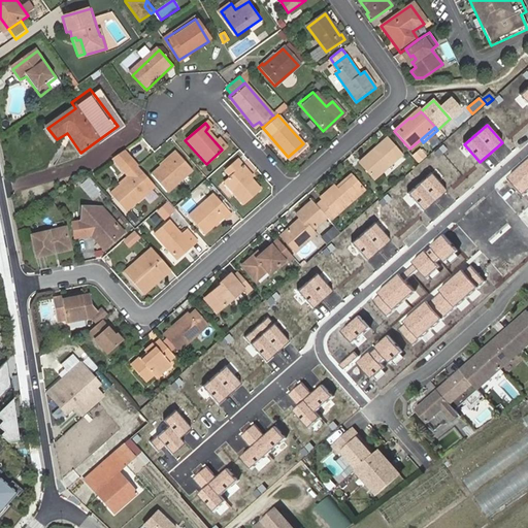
[(397,154),(385,138),(357,162),(369,177),(397,154)]
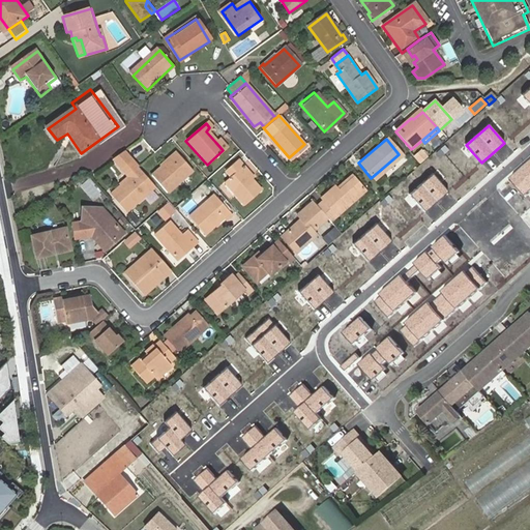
[(218,140),(215,142),(223,150),(226,147),(218,140)]
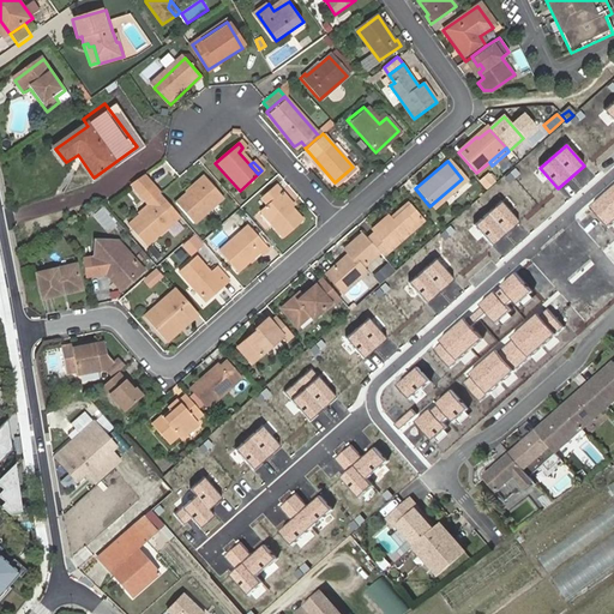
[(487,190),(498,181),(491,173),(481,181),(487,190)]
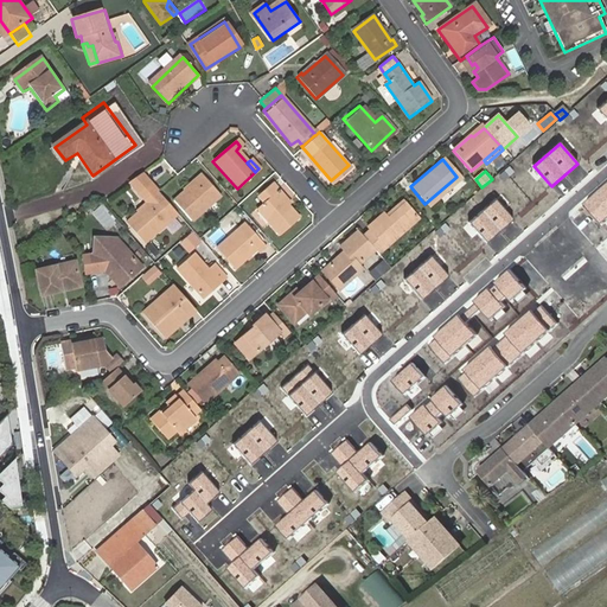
[(136,191),(149,180),(142,172),(129,180),(136,191)]
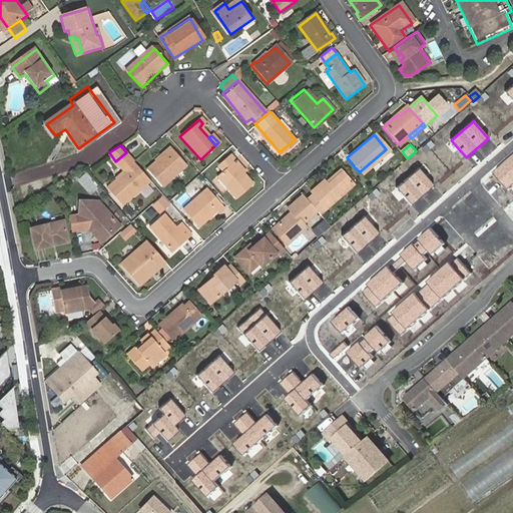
[(180,166),(165,149),(161,153),(161,154),(144,169),(159,186),(180,166)]
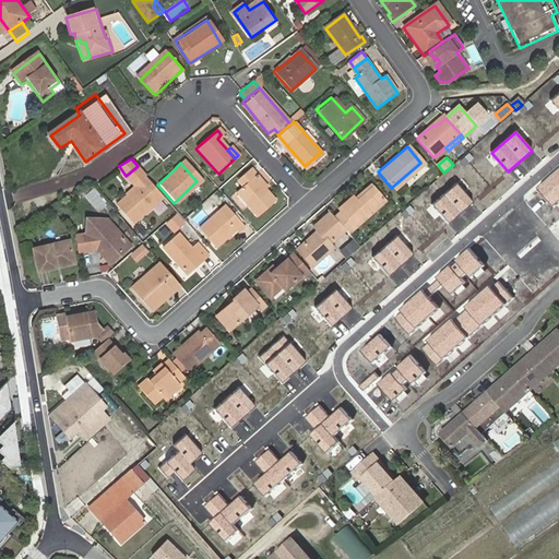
[(164,197),(145,176),(138,166),(126,176),(134,186),(142,179),(159,201),(164,197)]
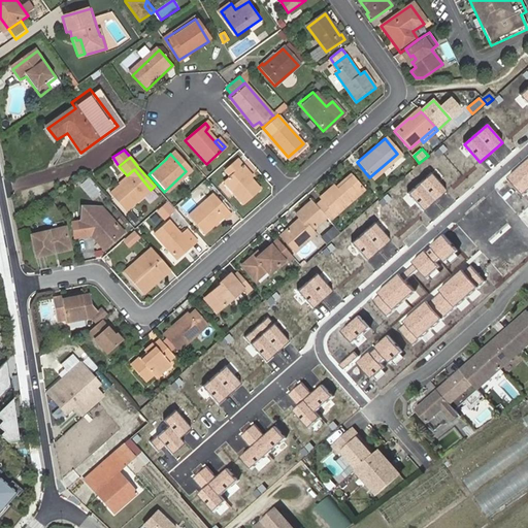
[(240,165),(244,162),(239,157),(225,170),(229,175),(223,182),(242,204),(260,188),(248,172),(240,165)]
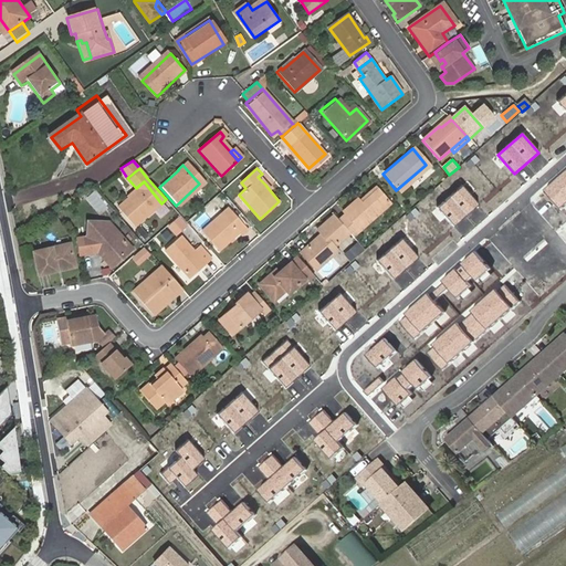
[(565,206),(565,173),(546,191),(563,209),(565,206)]
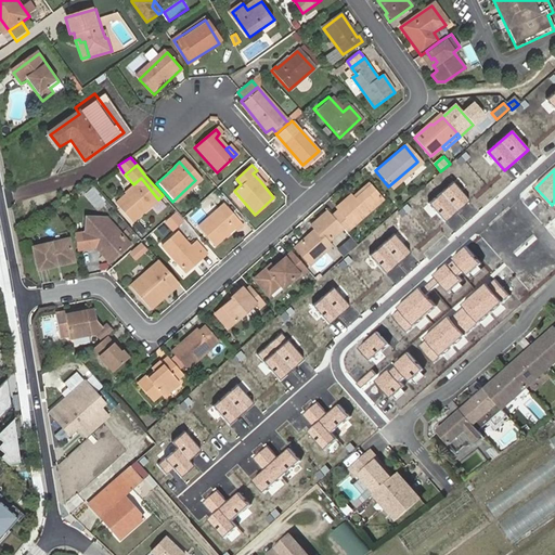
[(263,178),(257,170),(253,173),(260,181),(263,178)]
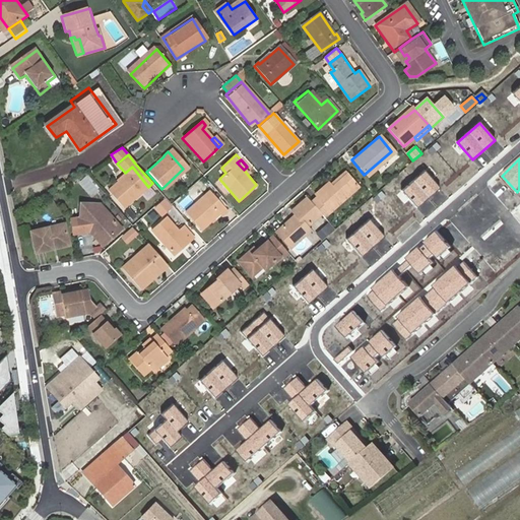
[(148,187),(132,167),(125,173),(126,174),(111,188),(126,206),(148,187)]
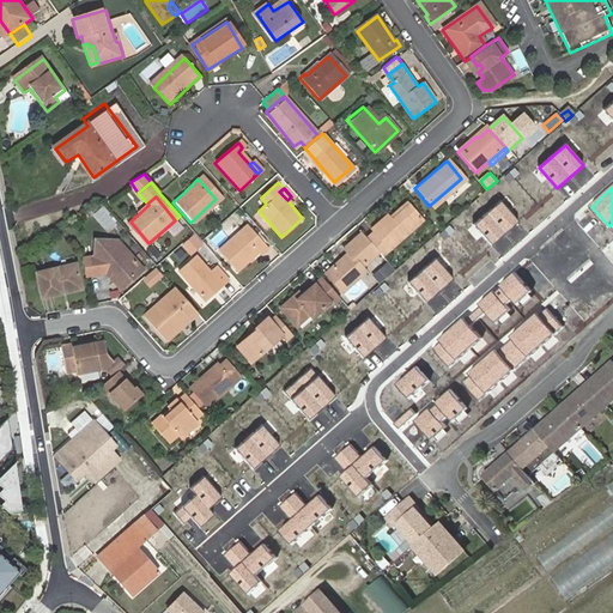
[(377,249),(381,255),(420,219),(405,202),(389,217),(386,214),(371,228),(374,230),(365,237),(377,249)]
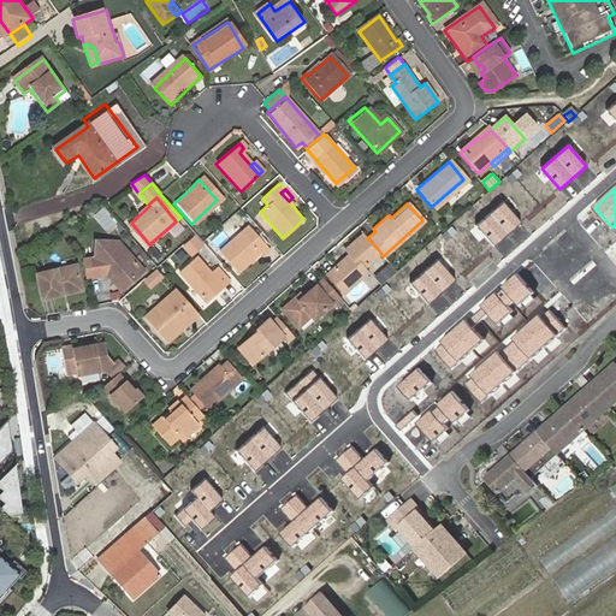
[(522,224),(504,203),(478,226),(496,247),(522,224)]
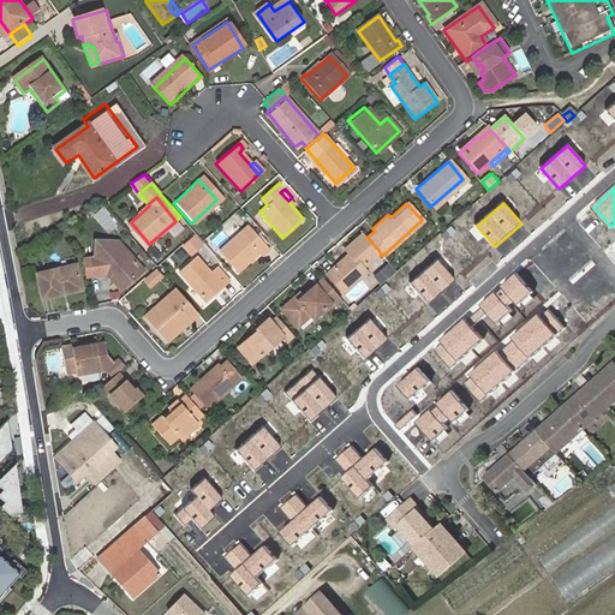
[(266,248),(248,228),(221,251),(238,270),(258,252),(261,254),(266,248)]
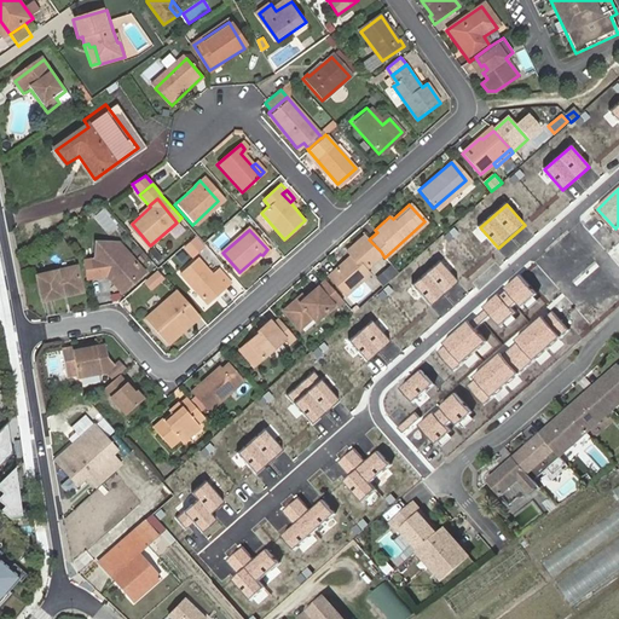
[(369,239),(364,233),(347,249),(348,252),(334,265),(337,270),(331,275),(343,288),(362,273),(364,271),(362,267),(381,252),(369,239)]
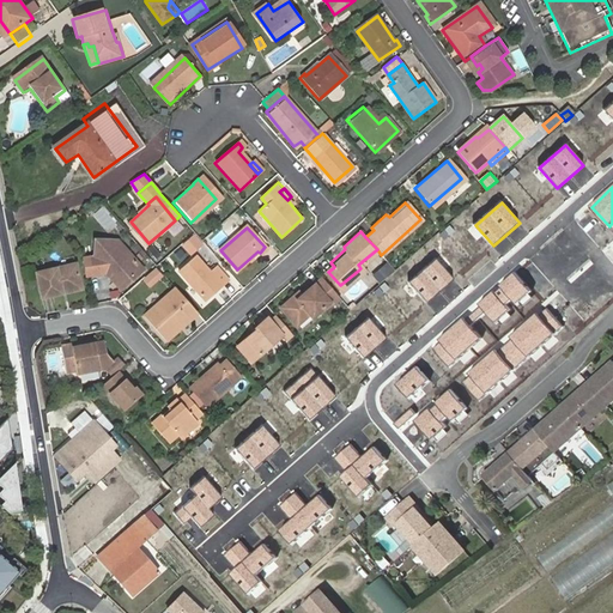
[(188,250),(199,241),(194,234),(182,244),(188,250)]
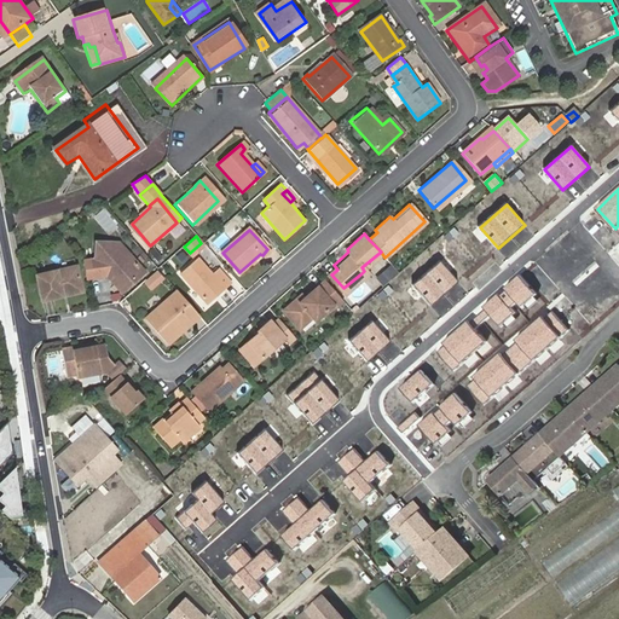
[(88,277),(103,276),(104,268),(111,268),(111,277),(123,291),(145,271),(136,259),(132,262),(114,242),(117,239),(96,241),(94,258),(86,260),(88,277)]
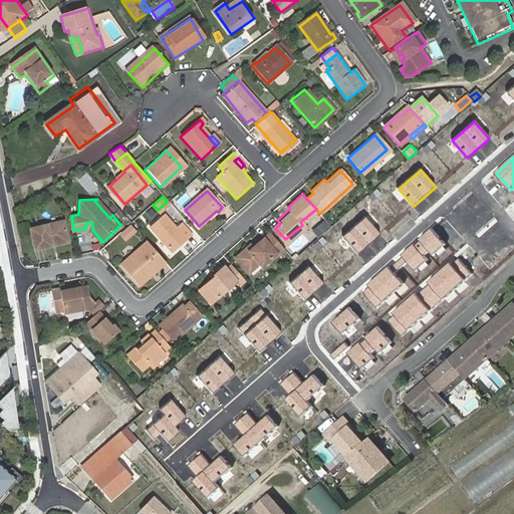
[(112,215),(97,199),(94,201),(109,218),(112,215)]
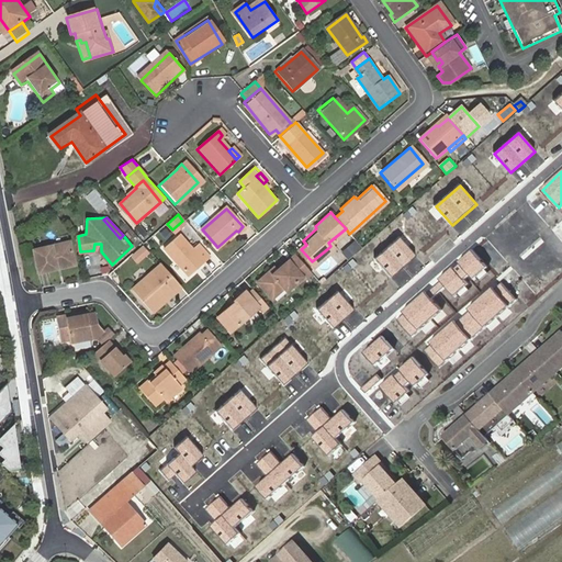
[(197,250),(182,235),(167,248),(190,273),(210,256),(202,246),(197,250)]
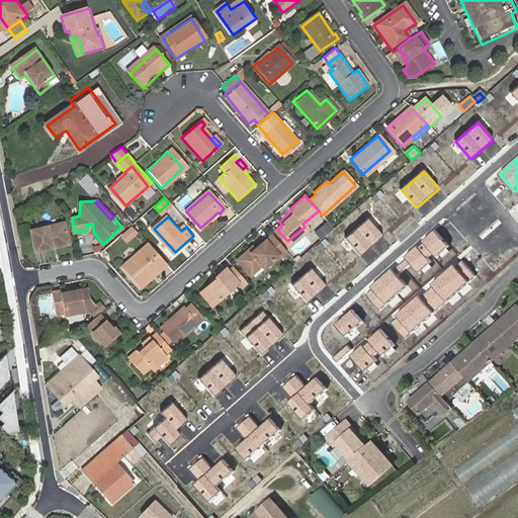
[(382,236),(367,219),(345,238),(360,255),(382,236)]
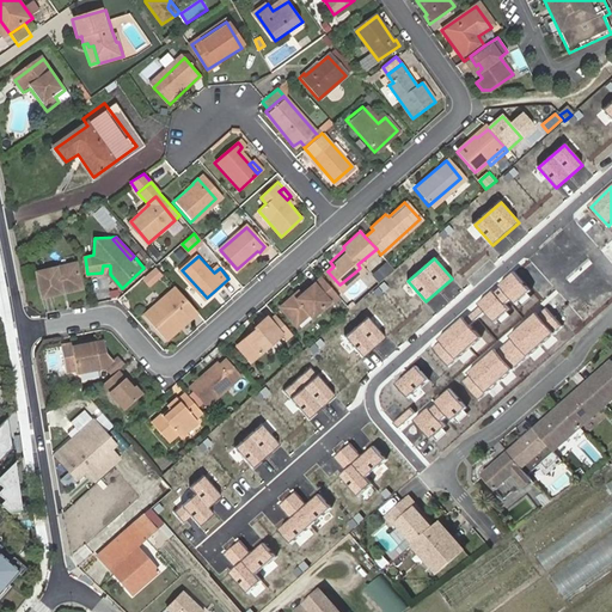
[(77,263),(41,268),(44,293),(80,287),(77,263)]
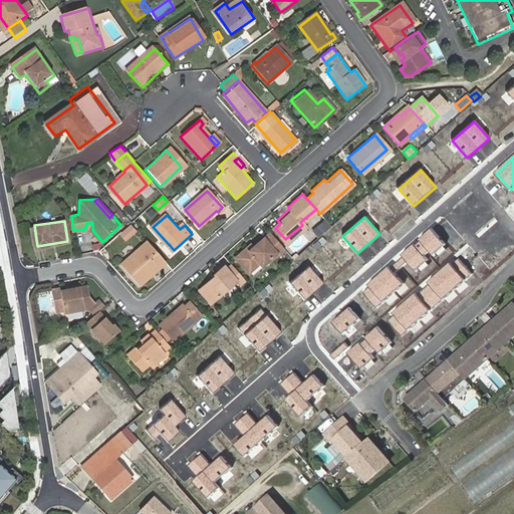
[(136,231),(131,225),(121,233),(126,239),(136,231)]
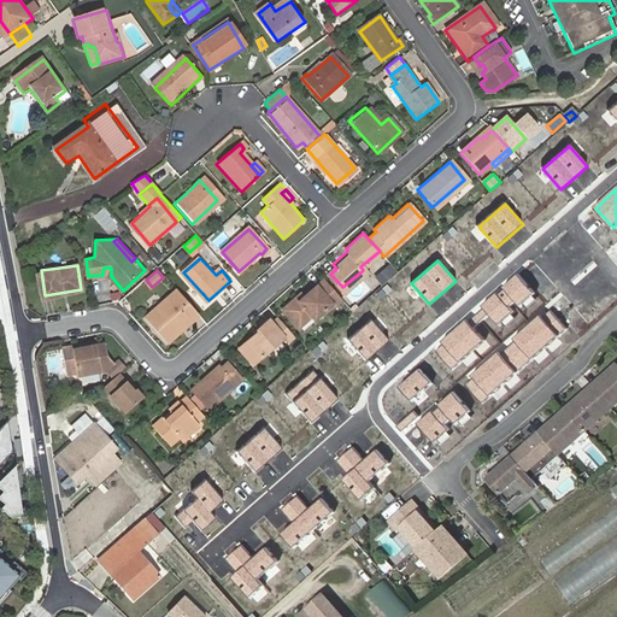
[(368,280),(360,272),(342,287),(350,295),(368,280)]
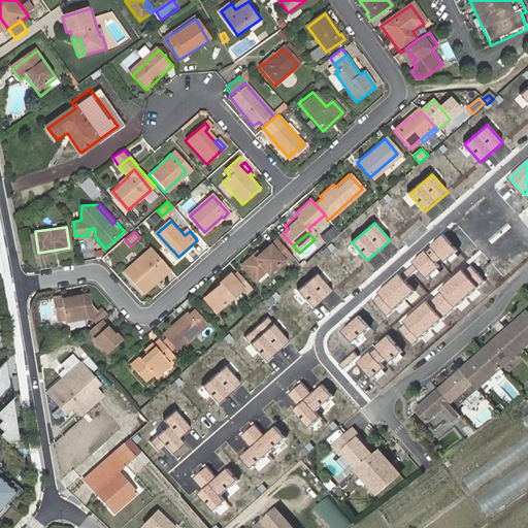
[(459,252),(443,234),(414,261),(428,278),(459,252)]
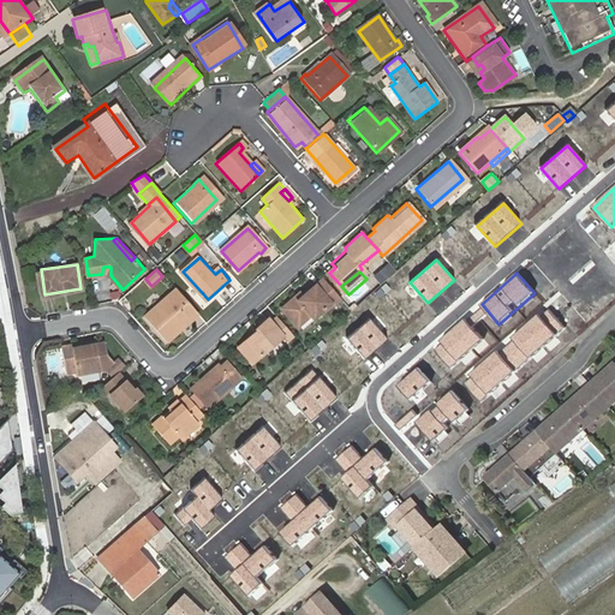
[(336,292),(322,276),(297,299),(293,296),(280,305),(293,320),(308,308),(311,310),(327,297),(329,299),(336,292)]
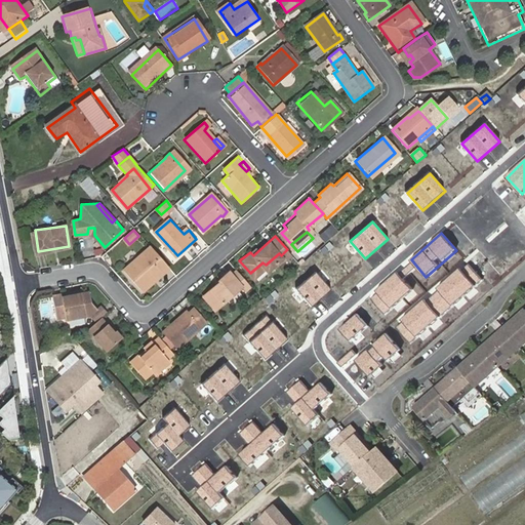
[(166,264),(150,245),(124,269),(142,290),(155,278),(154,276),(166,264)]
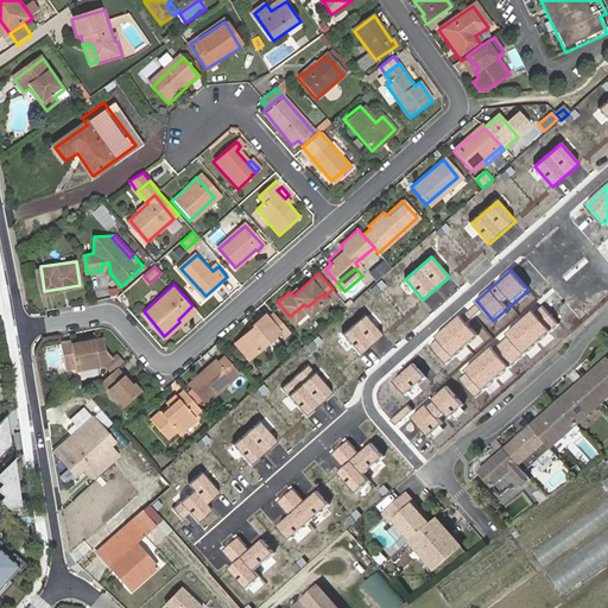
[(179,322),(195,309),(192,305),(178,320),(179,322)]
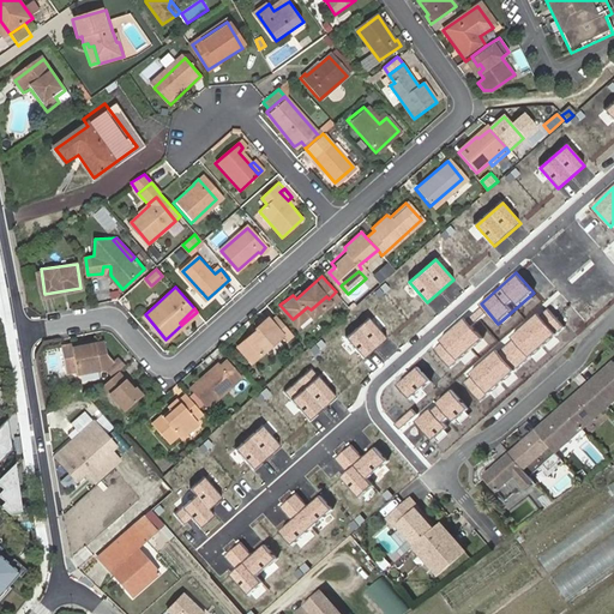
[(564,326),(546,308),(463,384),(481,403),(564,326)]
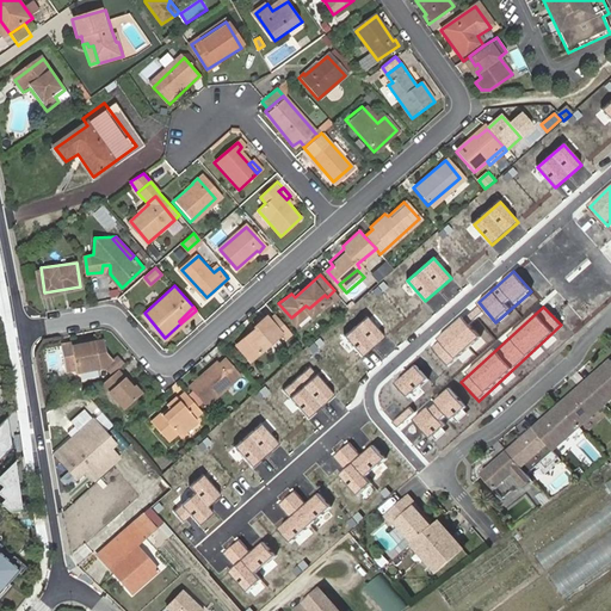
[(384,337),(368,316),(345,335),(363,356),(384,337)]
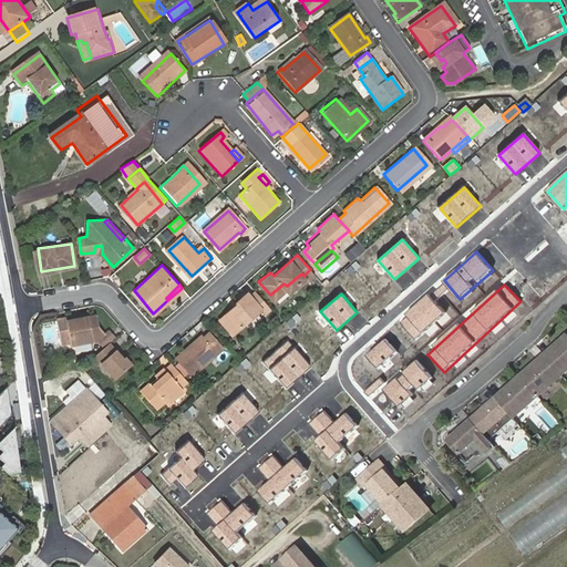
[(268,310),(254,295),(248,299),(245,296),(239,300),(240,302),(220,320),(233,332),(256,311),(260,317),(268,310)]
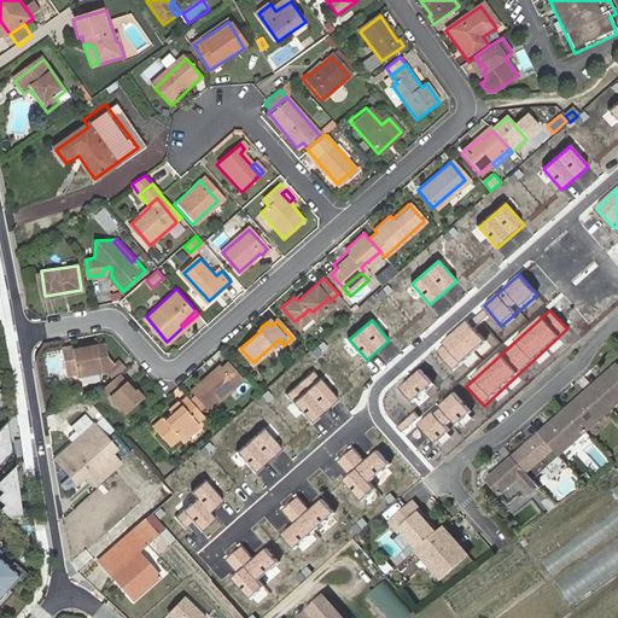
[(487,343),(468,322),(442,345),(460,366),(487,343)]
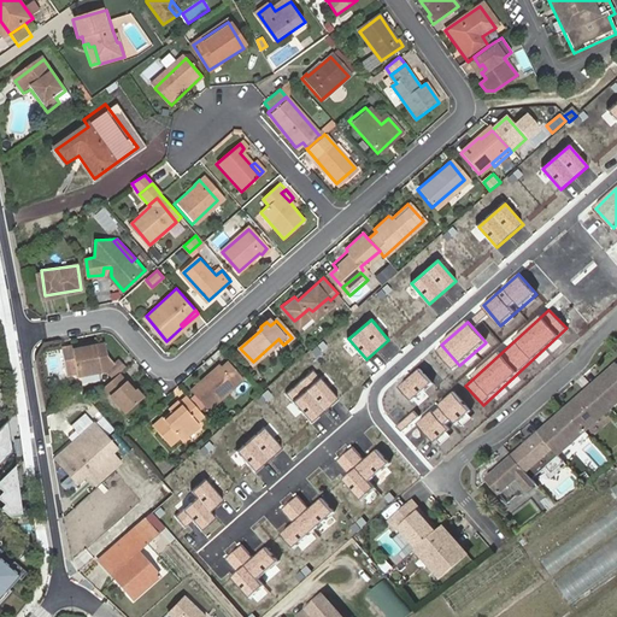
[(105,370),(113,363),(109,356),(106,344),(97,346),(101,371),(105,370)]
